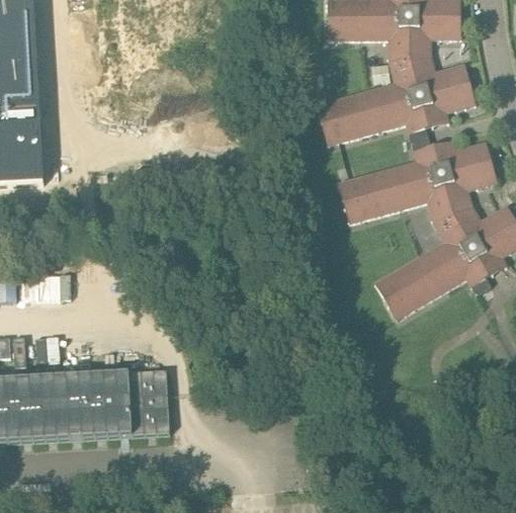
[(0,0),(0,180),(43,179),(33,0),(0,0)]
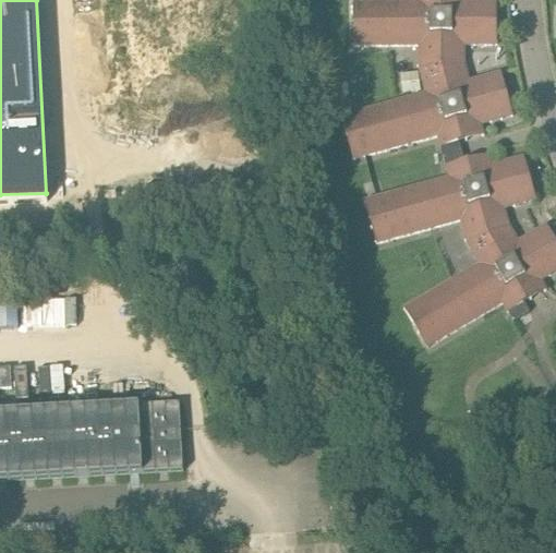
[(353,0),(353,43),(420,43),(420,67),(426,91),(341,113),(353,156),(438,133),(440,144),(484,132),(481,121),(514,112),(502,70),(469,79),(464,60),(464,43),(497,43),(497,0),(353,0)]
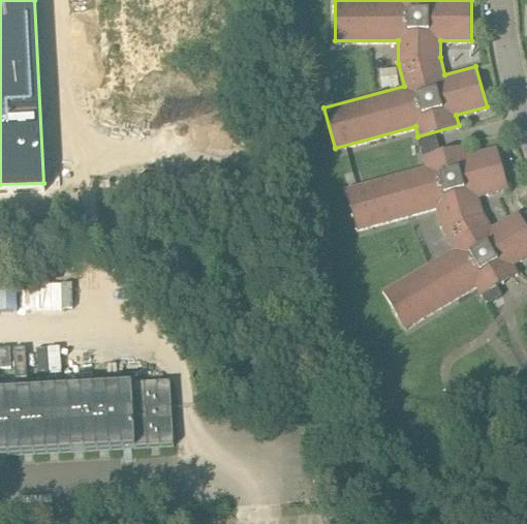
[(467,154),(464,144),(423,155),(426,165),(345,187),(357,228),(437,206),(443,228),(455,248),(382,290),(404,327),(475,284),(482,294),(518,273),(513,264),(526,254),(526,225),(518,211),(491,226),(483,212),(477,195),(508,187),(497,146),(467,154)]
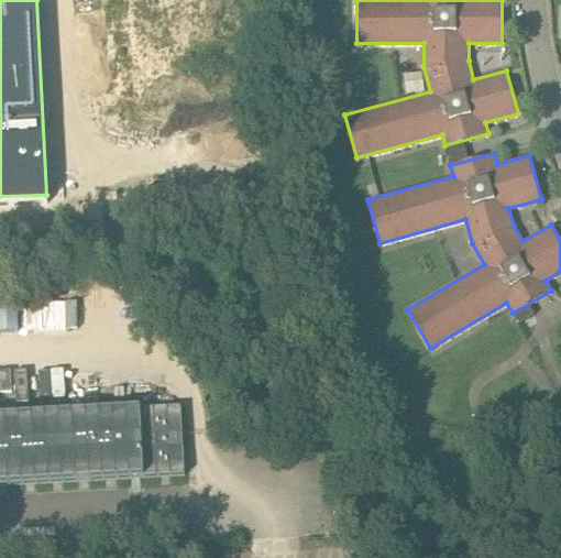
[(530,303),(513,313),(518,323),(536,312),(530,303)]
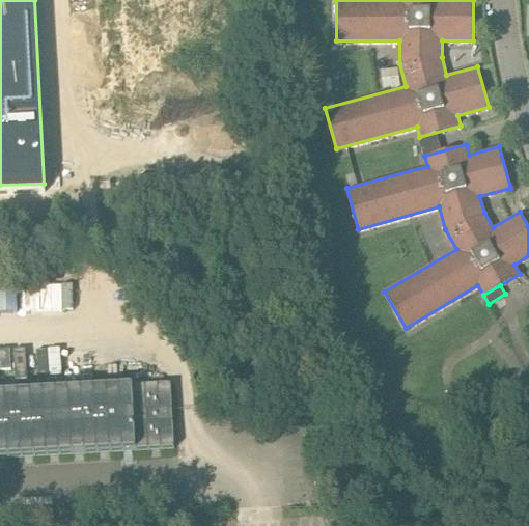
[(176,388),(0,394),(0,461),(179,454),(176,388)]
